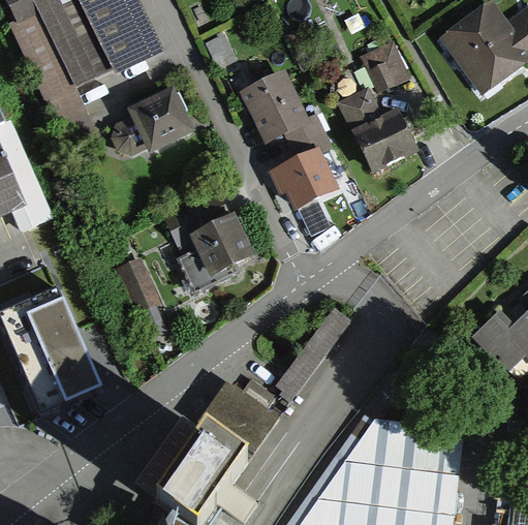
[(10,0),(78,148),(100,137),(78,87),(159,47),(138,0),(10,0)]
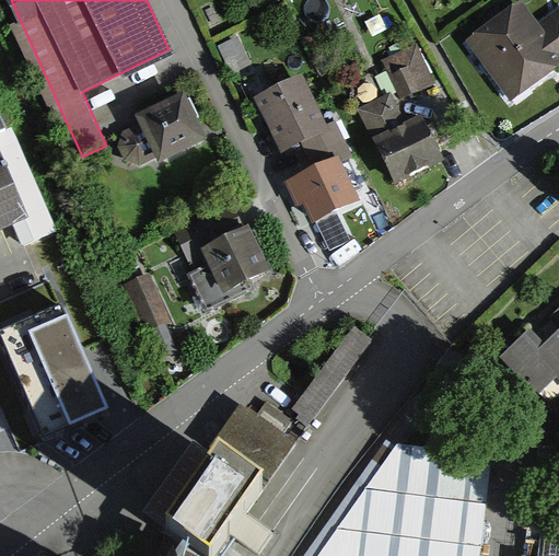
[(524,0),(468,38),(511,101),(558,67),(558,0),(555,0),(536,14),(526,0),(524,0)]
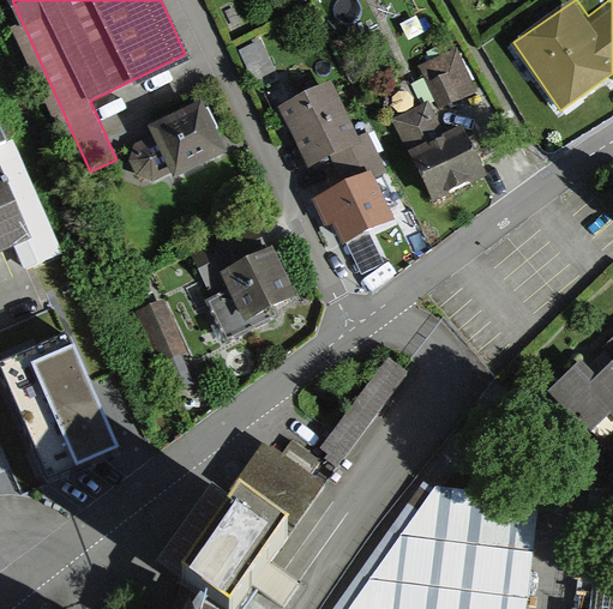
[(458,44),(422,58),(440,102),(475,89),(458,44)]
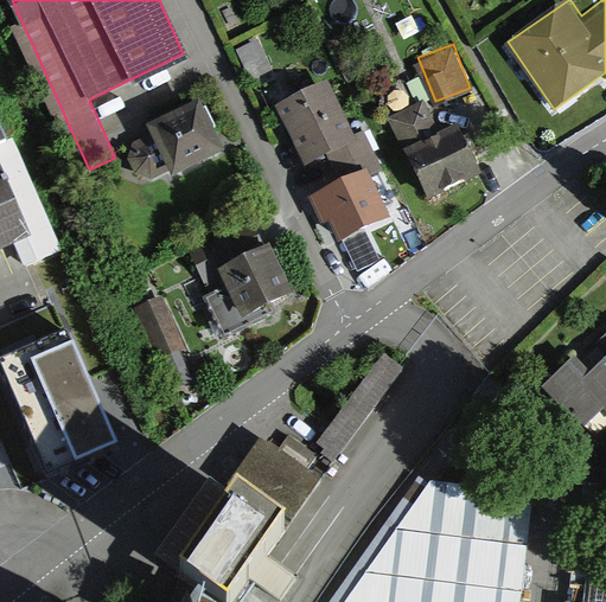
[(329,71),(280,95),(310,153),(358,128),(329,71)]
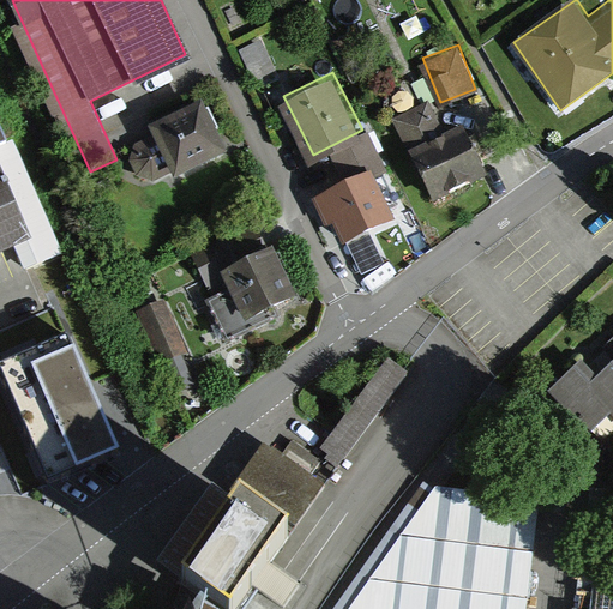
[(425,95),(389,110),(430,200),(498,169),(475,120),(443,134),(425,95)]
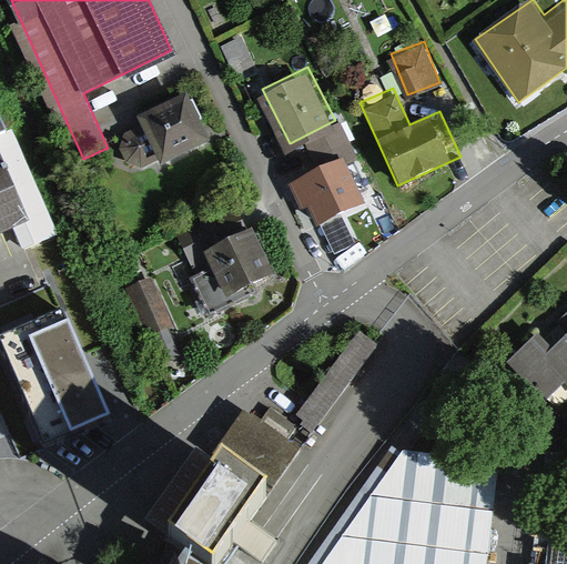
[(210,142),(188,93),(135,117),(139,123),(122,132),(120,143),(120,152),(125,162),(139,165),(157,158),(160,165),(210,142)]
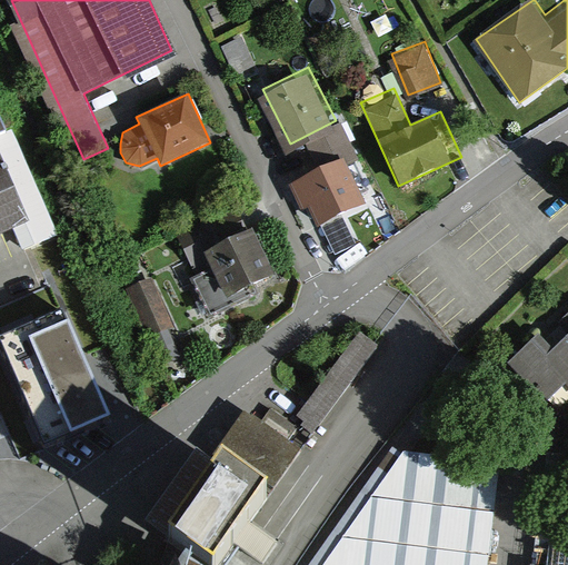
[(16,136),(0,142),(0,225),(46,206),(16,136)]
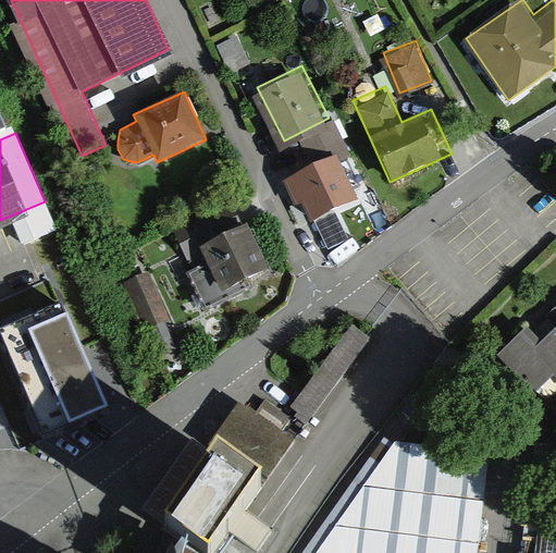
[(340,155),(289,173),(305,213),(355,194),(340,155)]
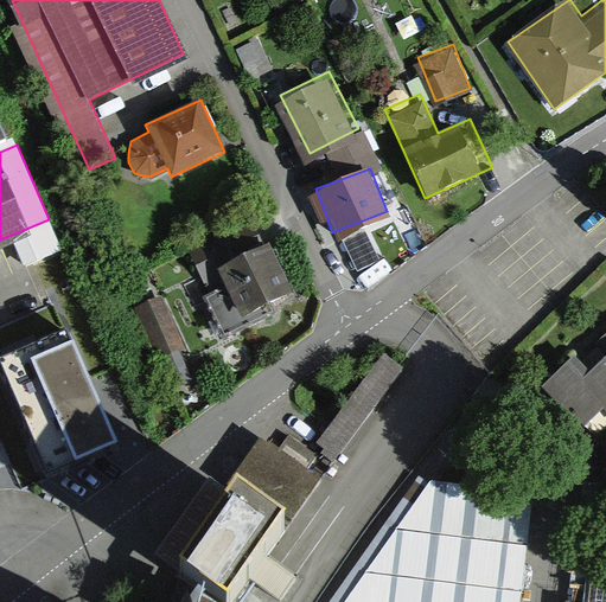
[(348,236),(362,261),(382,251),(368,225),(348,236)]
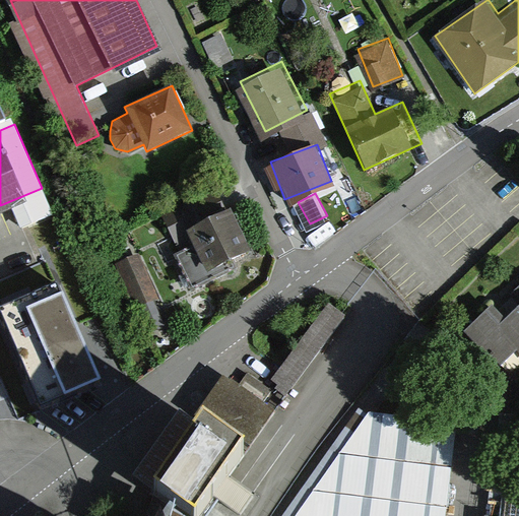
[(233,213),(188,235),(207,275),(252,254),(233,213)]
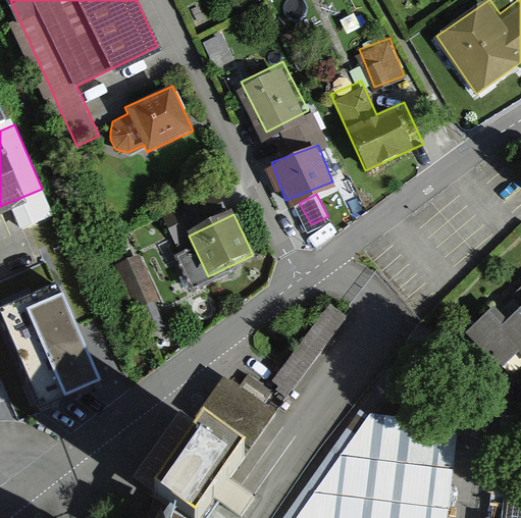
[(144,260),(116,271),(136,314),(163,302),(144,260)]
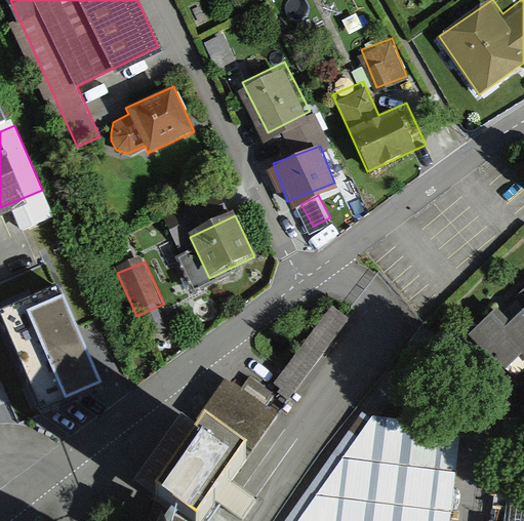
[(496,309),(468,334),(500,370),(520,352),(523,356),(523,285),(513,296),(523,308),(509,322),(496,309)]
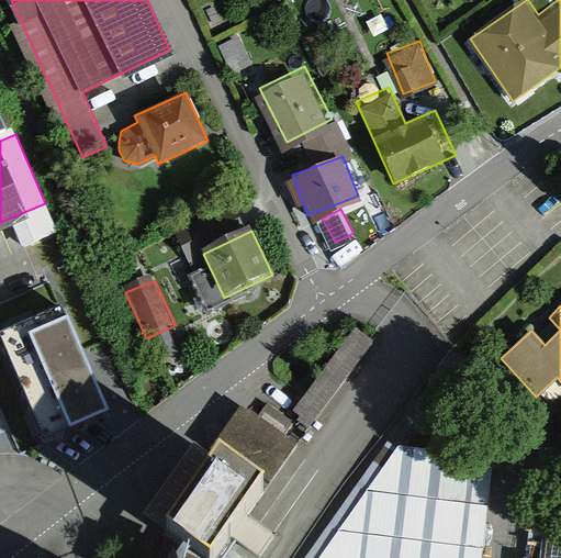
[(64,310),(1,335),(45,442),(107,416),(64,310)]
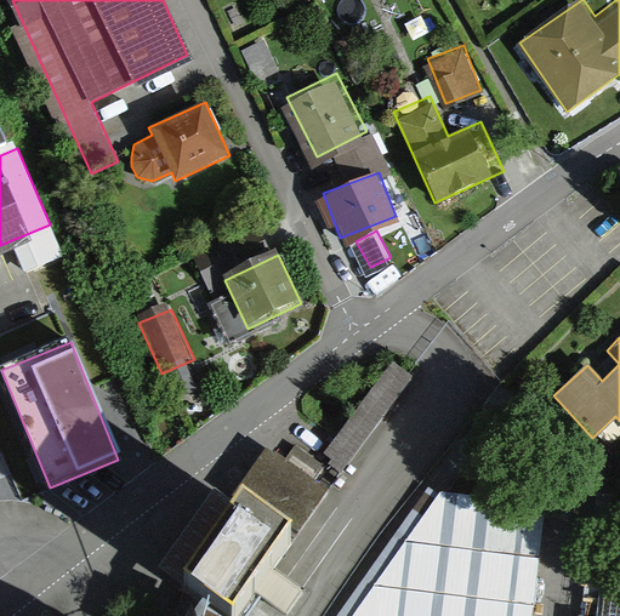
[(414,376),(392,360),(326,452),(348,467),(414,376)]
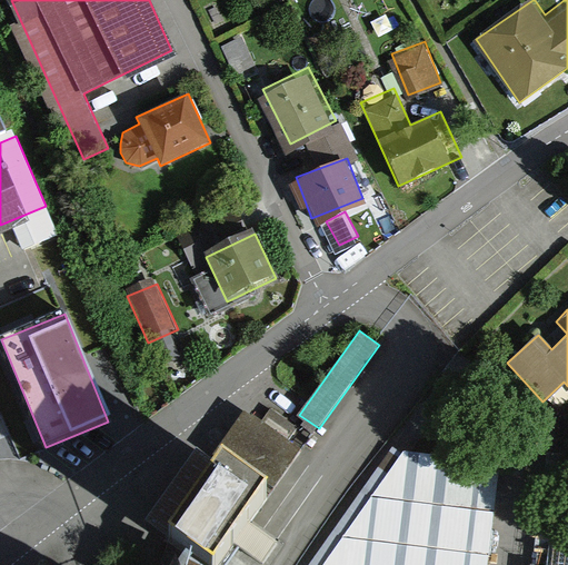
[(484,564),(495,462),(405,448),(318,564),(484,564)]
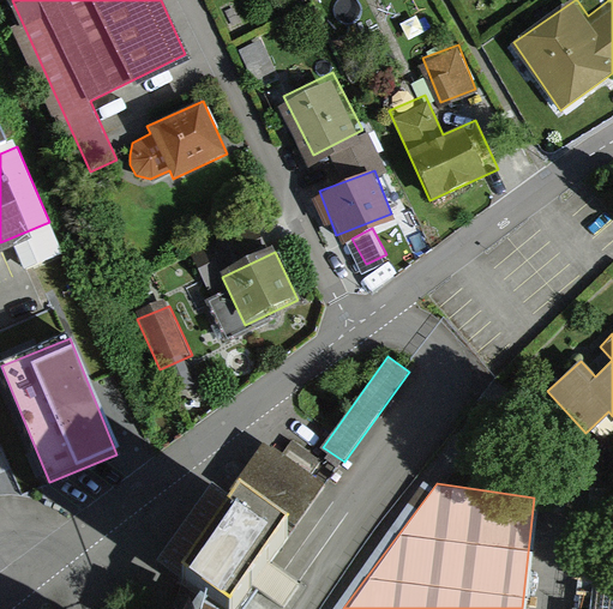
[(247,608),(298,536),(242,499),(185,585),(220,608),(247,608)]
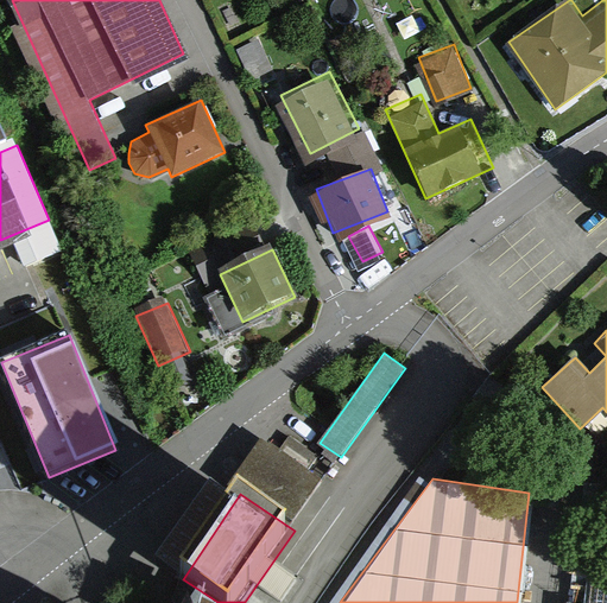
[(606,602),(606,559),(595,558),(589,602),(606,602)]
